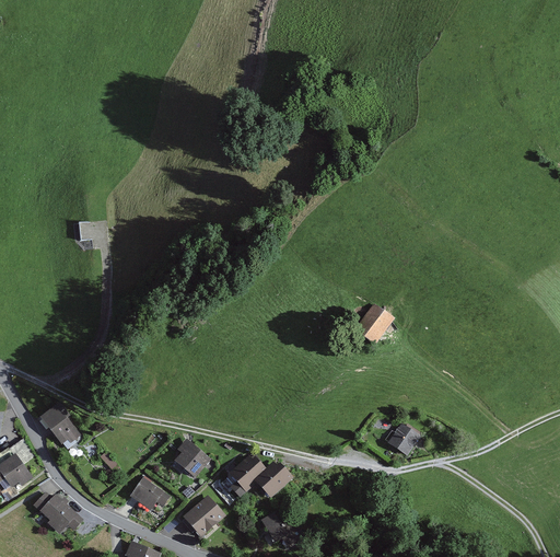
[(374,303),(352,331),(372,346),(394,318),(374,303)]
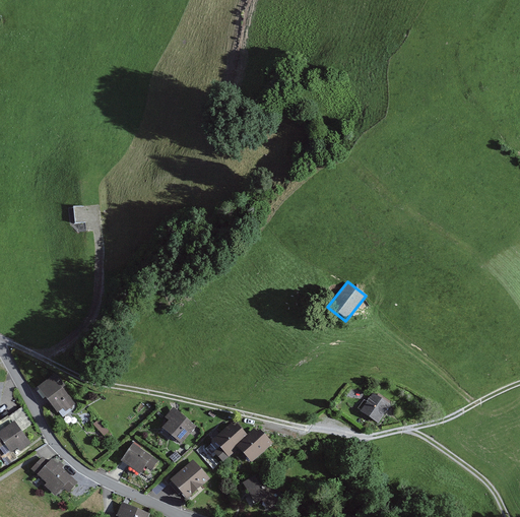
[(55,370),(38,384),(62,414),(75,403),(64,389),(68,386),(55,370)]
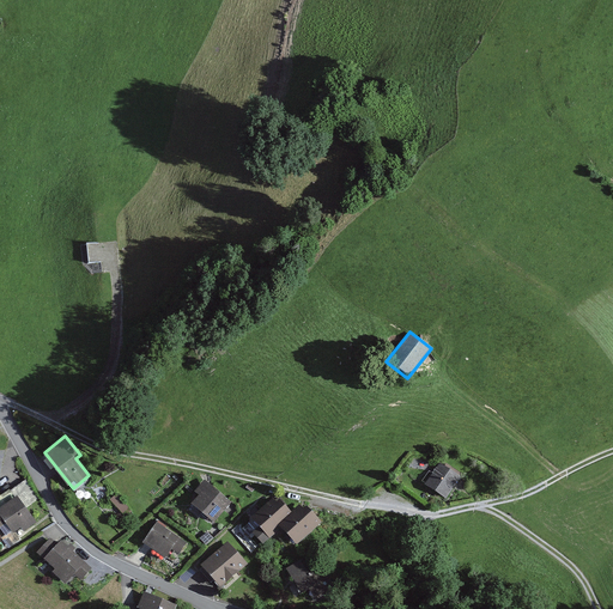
[(463,476),(439,461),(424,485),(448,500),(463,476)]
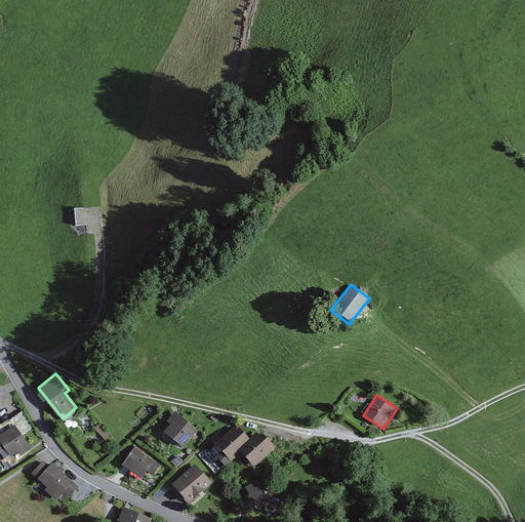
[(171,423),(164,431),(183,446),(198,429),(175,409),(167,418),(171,423)]
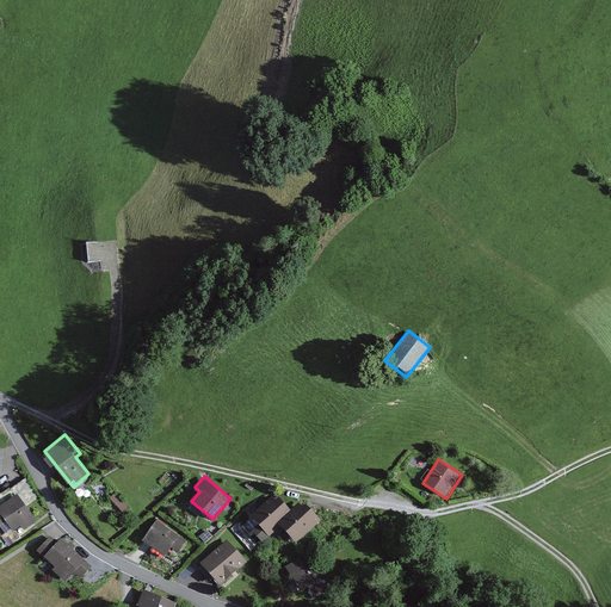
[(272,490),(246,516),(267,538),(279,526),(295,542),(319,518),(300,499),(290,508),(272,490)]
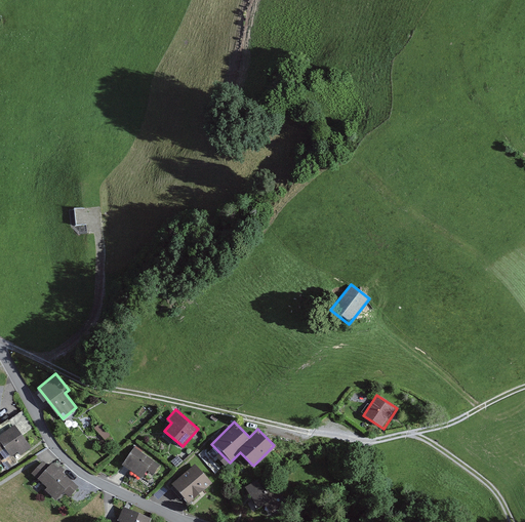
[(14,425),(0,435),(0,452),(4,449),(11,459),(30,445),(14,425)]
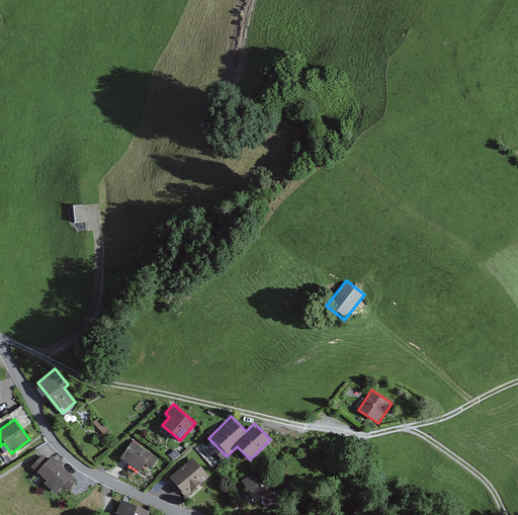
[(159,457),(132,441),(121,458),(142,470),(145,464),(153,468),(159,457)]
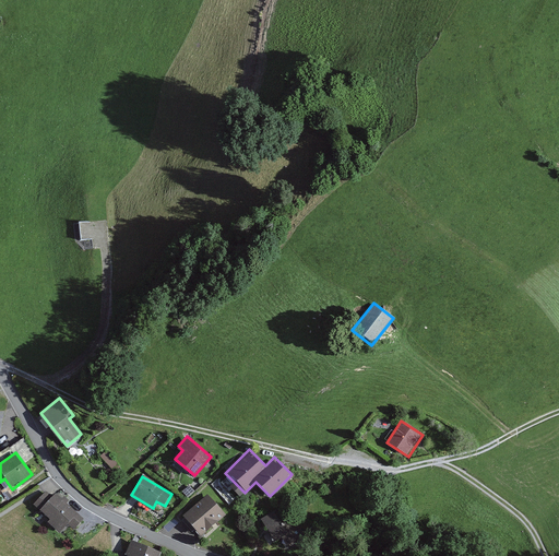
[(44,492),(32,506),(61,531),(67,525),(76,533),(90,519),(58,492),(52,498),(44,492)]
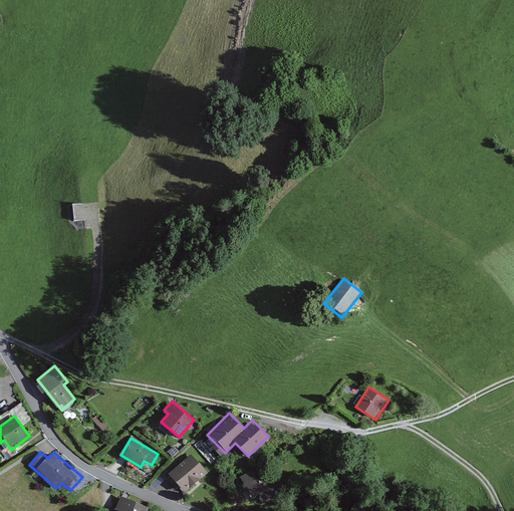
[(192,452),(167,475),(184,493),(208,471),(192,452)]
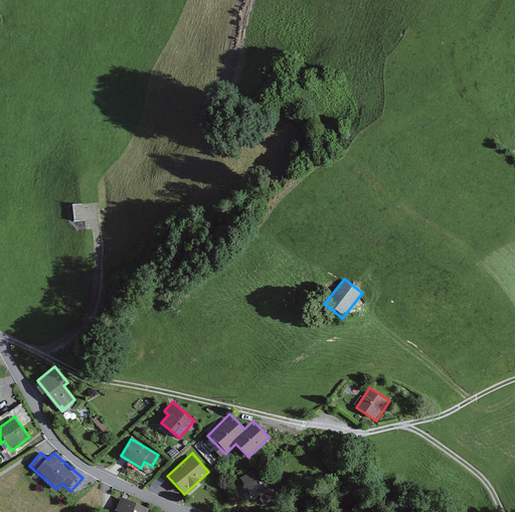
[(260,466),(239,477),(251,497),(272,486),(260,466)]
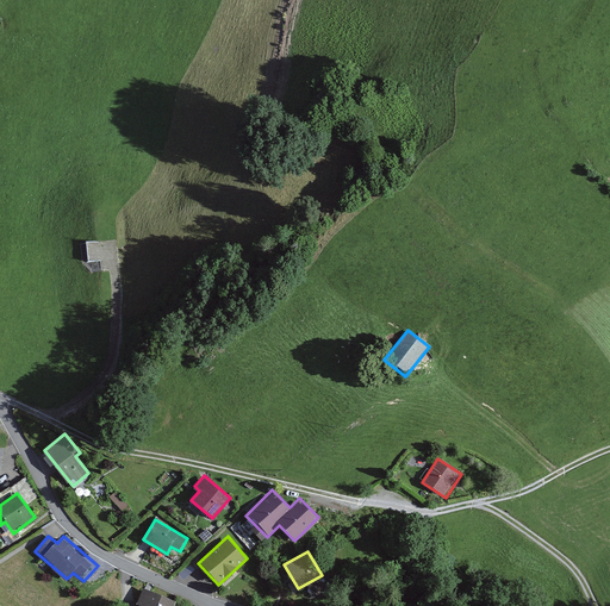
[(170,605),(173,601),(142,591),(135,605),(170,605)]
